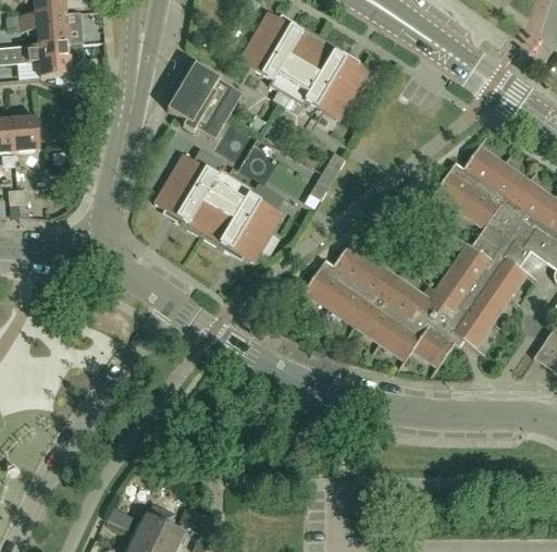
[(66,12),(66,11),(65,0),(20,0),(35,0),(36,13),(36,14),(66,12)]
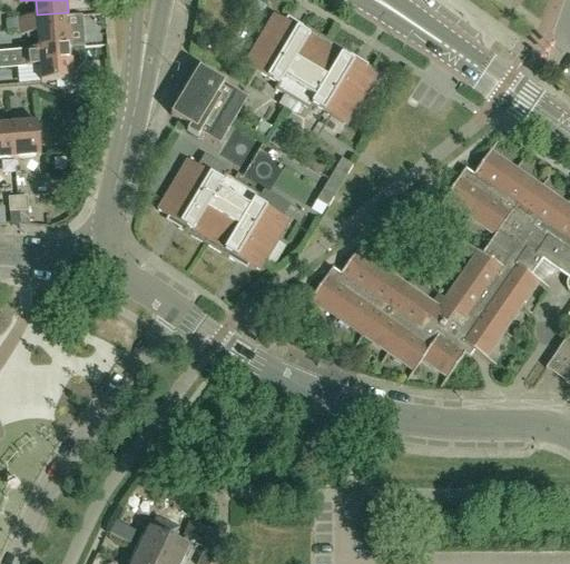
[(274,85),(292,96),(327,36),(300,19),(297,23),(274,10),(244,60),(277,80),(274,85)]
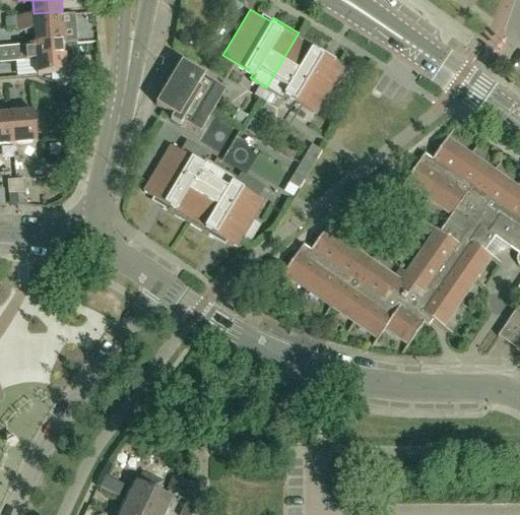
[(34,13),(34,12),(19,13),(20,28),(35,27),(37,42),(37,43),(77,39),(77,38),(65,39),(63,22),(60,22),(59,12),(63,12),(62,11),(34,13)]
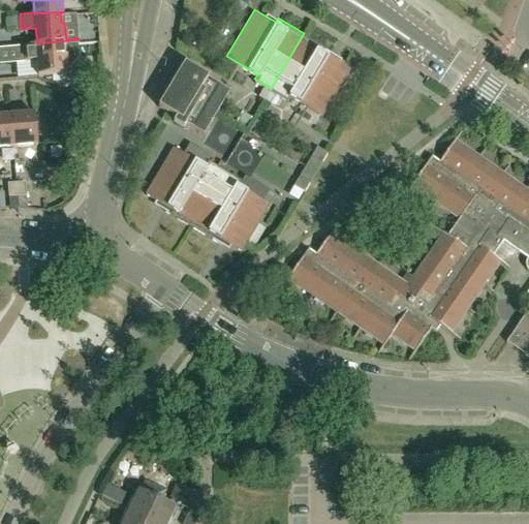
[(331,50),(304,33),(271,89),(287,99),(290,94),(321,113),(349,66),(328,53),(331,50)]
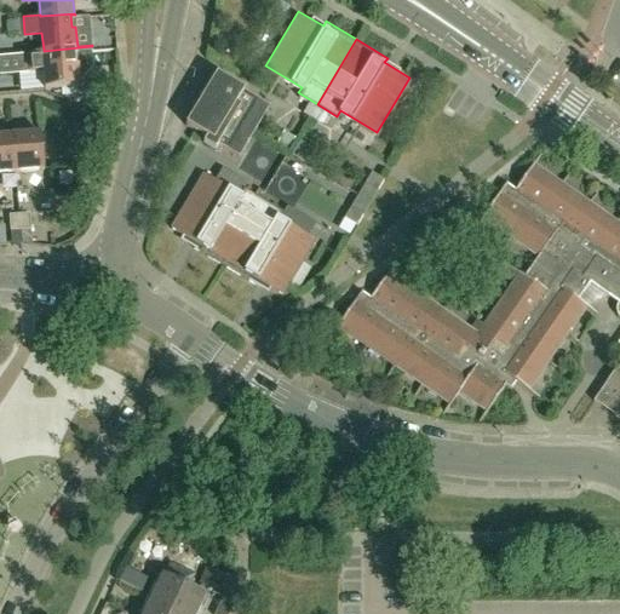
[(0,72),(45,68),(46,86),(80,82),(80,76),(93,61),(92,46),(44,51),(44,50),(0,53),(0,72)]
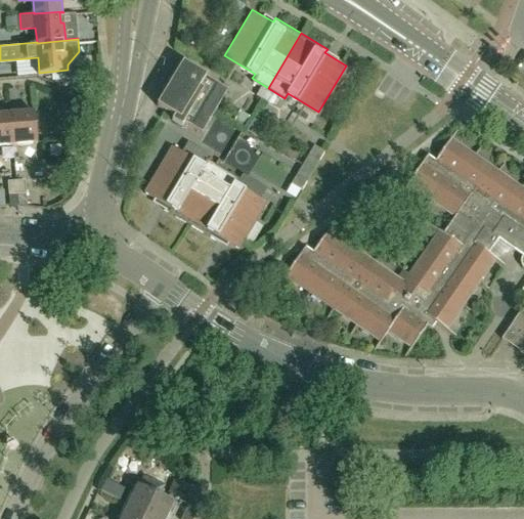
[(202,129),(221,96),(227,85),(182,58),(157,102),(174,113),(171,117),(181,123),(184,118),(202,129)]
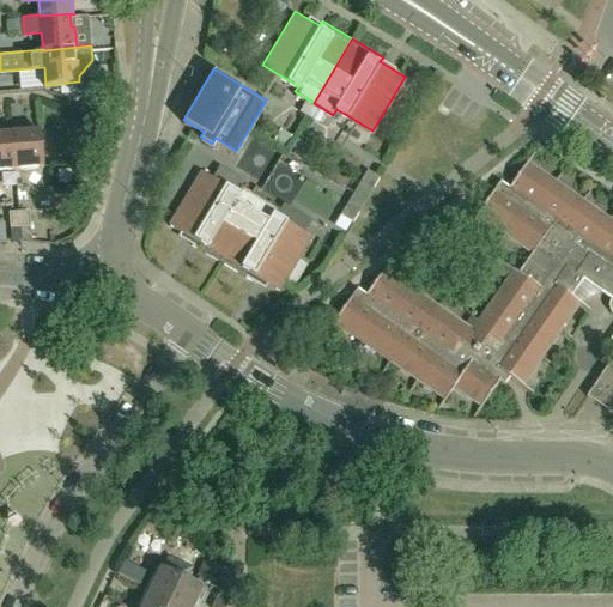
[(13,129),(17,167),(44,164),(41,127),(13,129)]
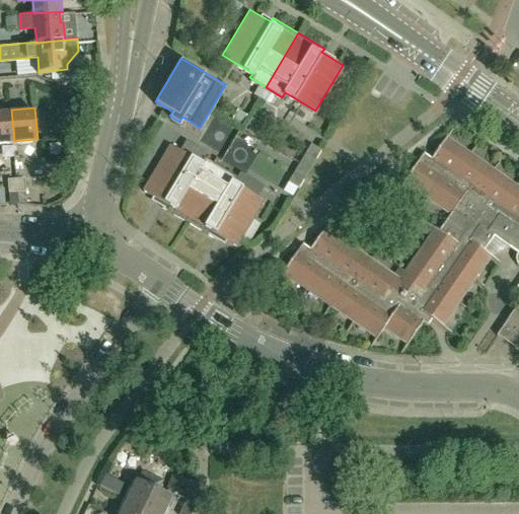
[(0,111),(0,141),(14,141),(11,109),(0,111)]
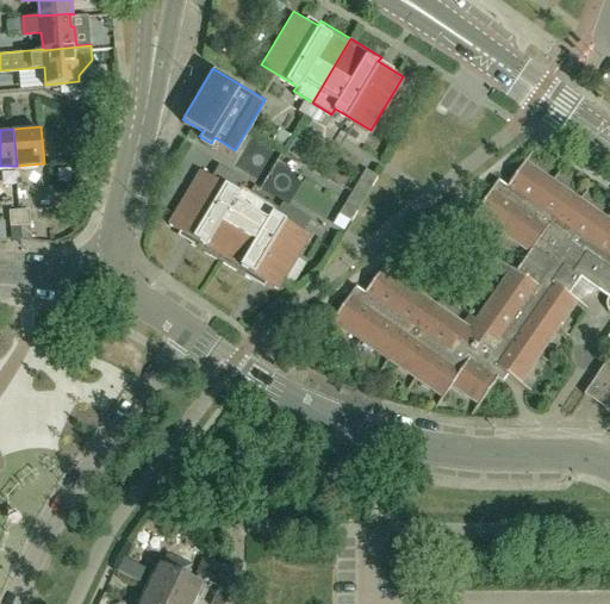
[(356,284),(334,317),(442,392),(444,393),(453,381),(479,399),(480,399),(498,374),(503,367),(520,379),(577,297),(570,292),(580,275),(599,288),(609,294),(609,296),(609,330),(607,336),(609,338),(609,352),(609,353),(585,388),(586,390),(602,400),(609,405),(609,213),(527,157),(526,157),(516,169),(508,181),(499,175),(475,210),(477,210),(531,248),(517,267),(512,265),(512,266),(471,323),(384,265),(369,285),(366,290),(356,284)]
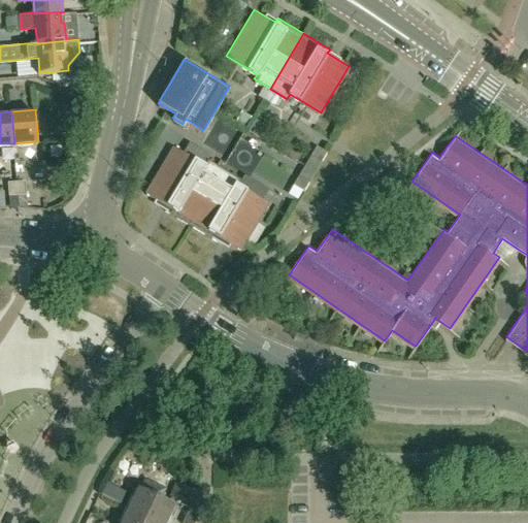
[(316,142),(304,162),(315,168),(327,149),(316,142)]
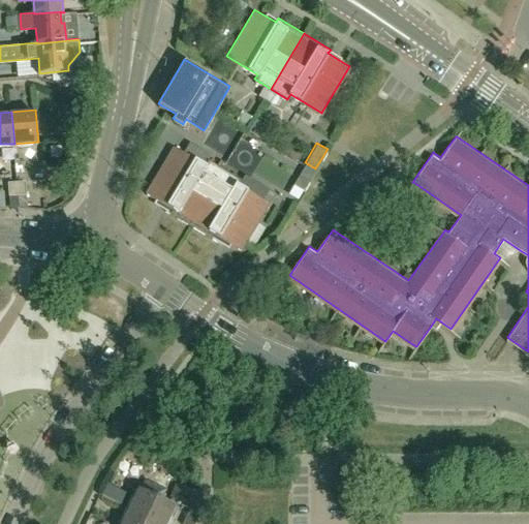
[(52,154),(62,154),(62,144),(51,144),(52,154)]
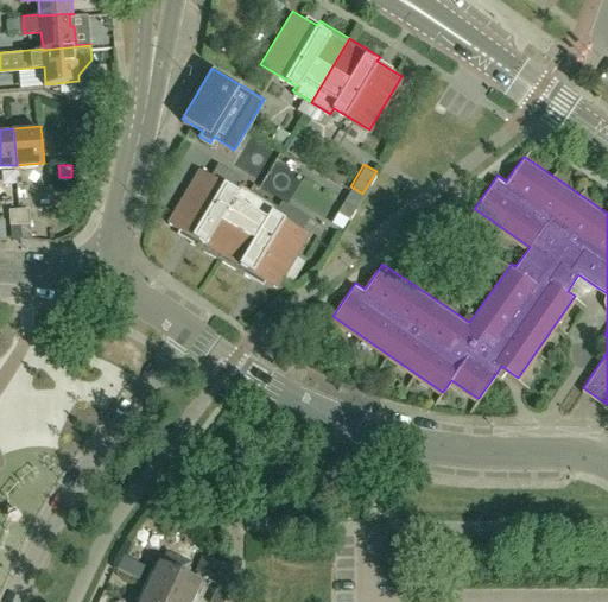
[(258,192),(239,182),(235,187),(200,166),(168,220),(191,234),(189,239),(220,257),(258,192)]
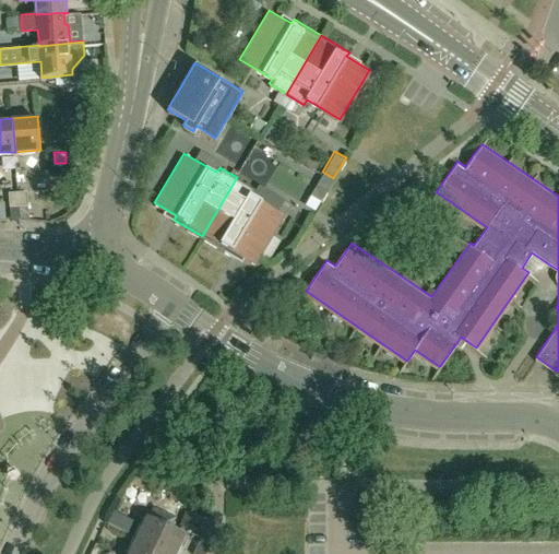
[(322,172),(316,183),(310,192),(321,200),(333,178),(322,172)]
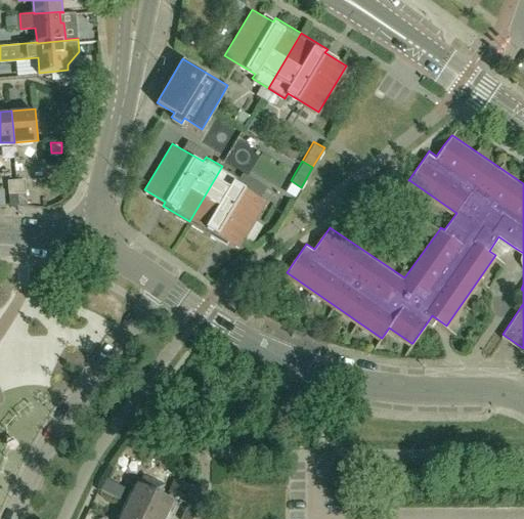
[(238,176),(222,166),(189,221),(215,236),(217,233),(238,246),(266,200),(235,181),(238,176)]
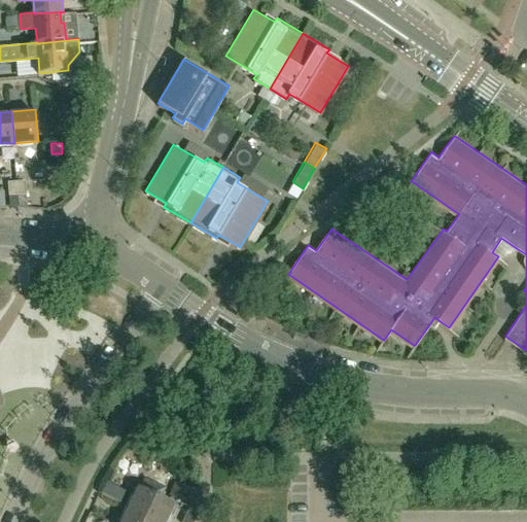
[(18,179),(19,192),(27,192),(26,178),(18,179)]
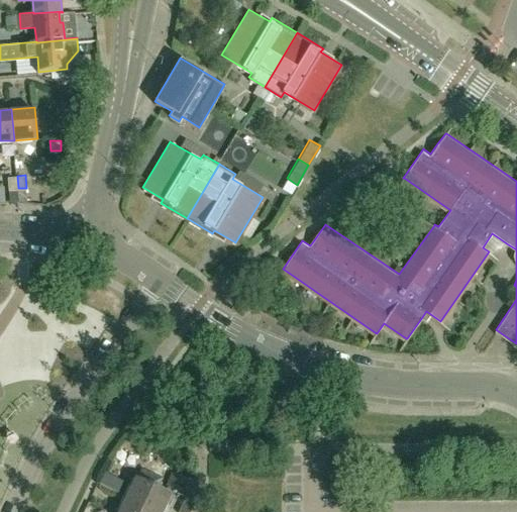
[(18,188),(17,176),(9,176),(9,189),(18,188)]
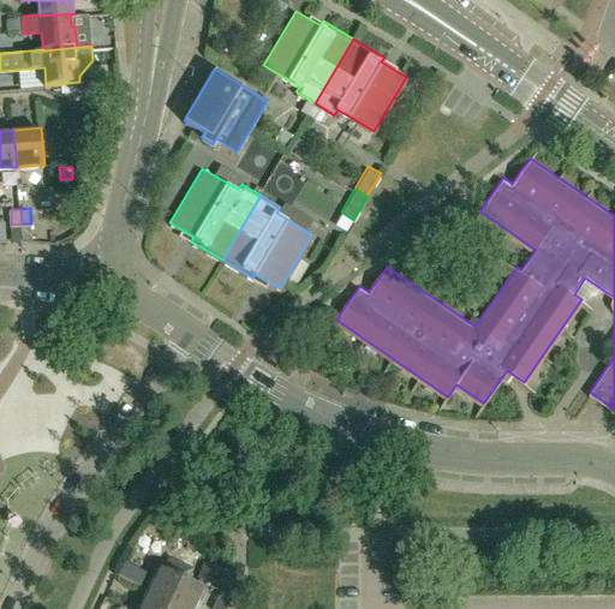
[(0,494),(0,507),(22,508),(22,494),(0,494)]
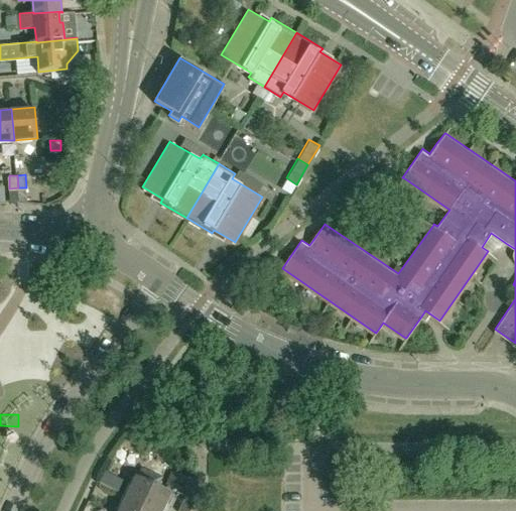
[(127,494),(163,510),(172,492),(136,476),(127,494)]
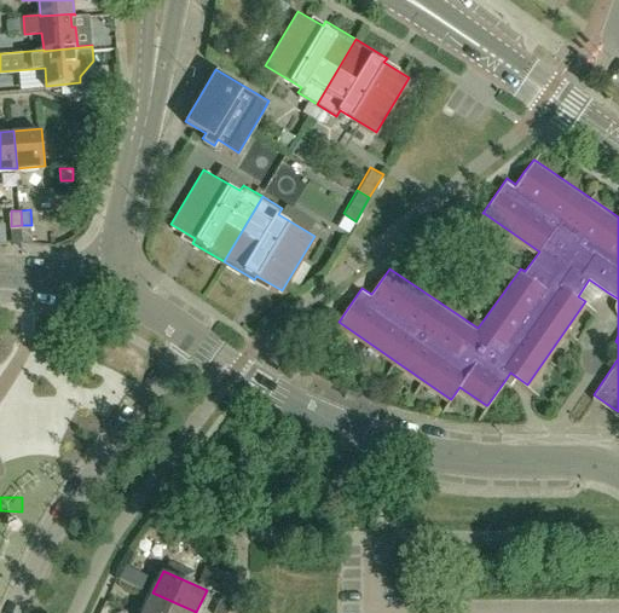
[(142,612),(195,612),(196,612),(152,593),(142,612)]
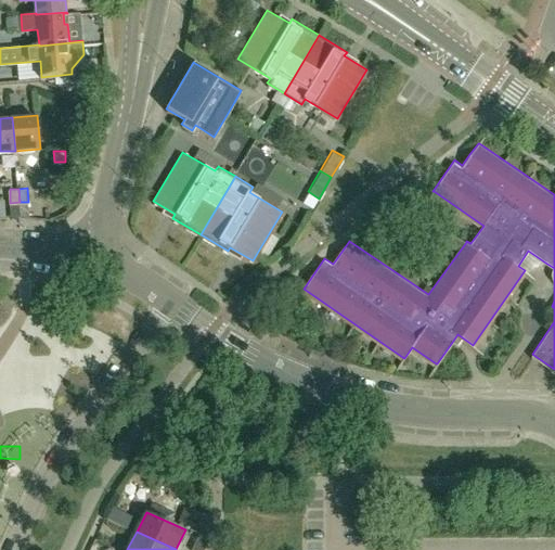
[(193,548),(197,549),(204,549),(208,540),(197,536),(193,548)]
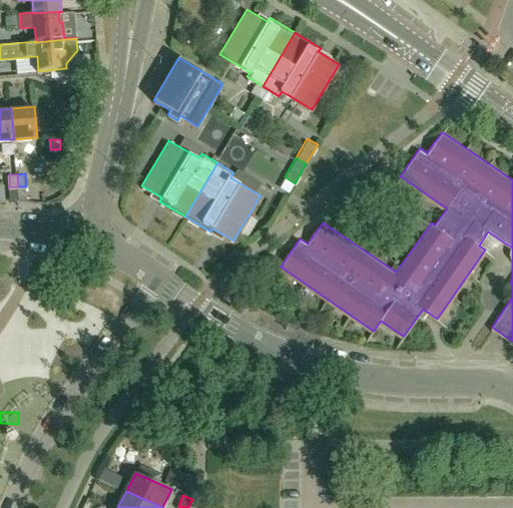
[(96,498),(90,507),(106,507),(108,505),(96,498)]
